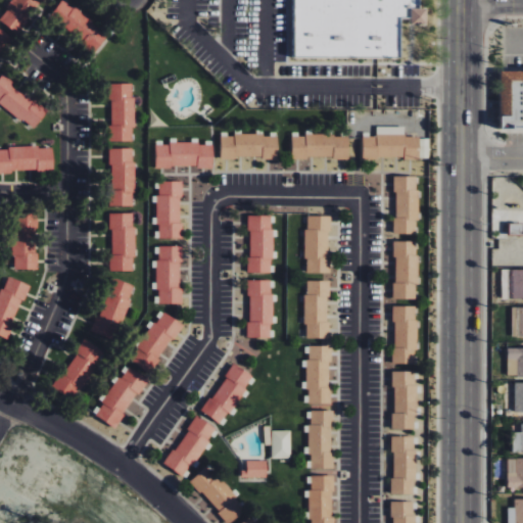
[(12,0),(0,16),(0,20),(17,35),(44,0),(12,0)]
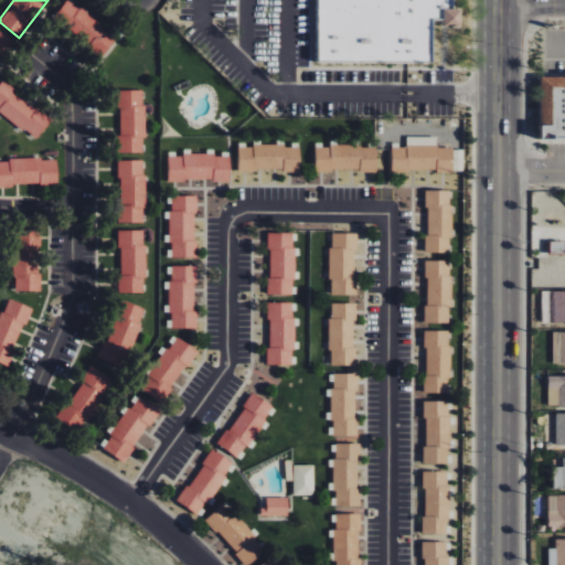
[(103,57),(118,38),(67,0),(53,21),(103,57)]
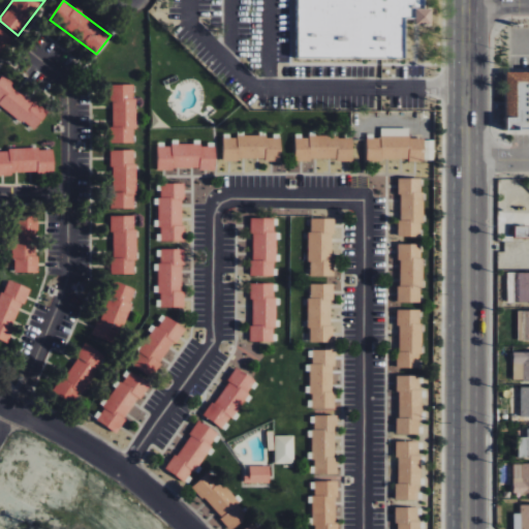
[(297,0),(298,59),(405,58),(405,18),(414,18),(414,26),(431,26),(431,9),(425,9),(425,0),(297,0)]
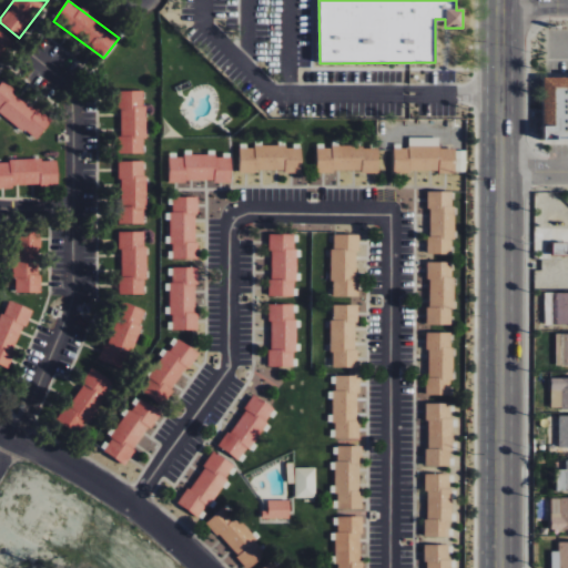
[(0,59),(13,42),(0,31),(0,59)]
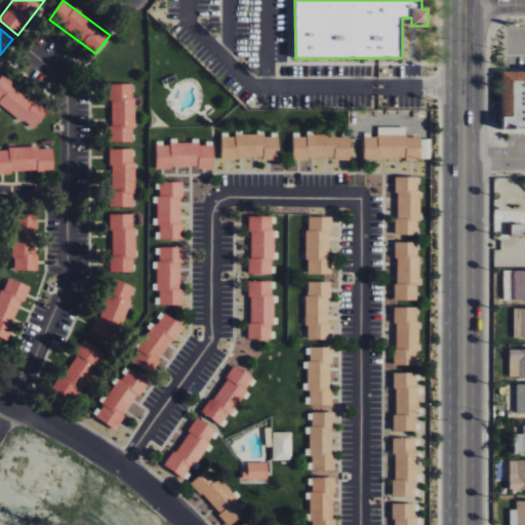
[(524,73),(524,130),(499,130),(499,73),(524,73)]
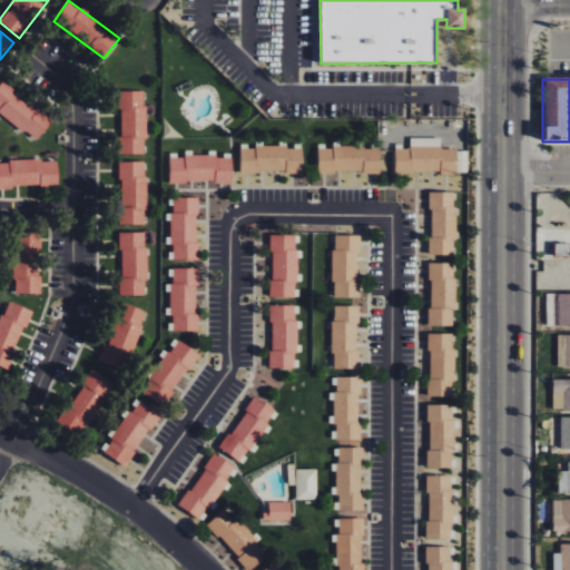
[(0,84),(0,112),(37,140),(52,120),(1,82),(0,84)]
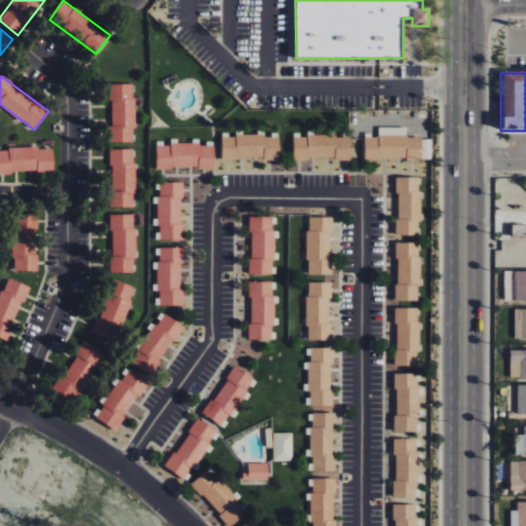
[(110,143),(135,143),(135,84),(111,84),(110,143)]
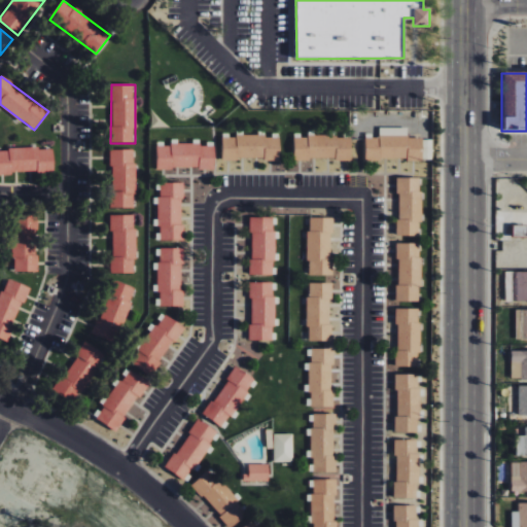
[(365,160),(422,160),(422,138),(408,138),(408,128),(380,128),(379,138),(365,138),(365,160)]
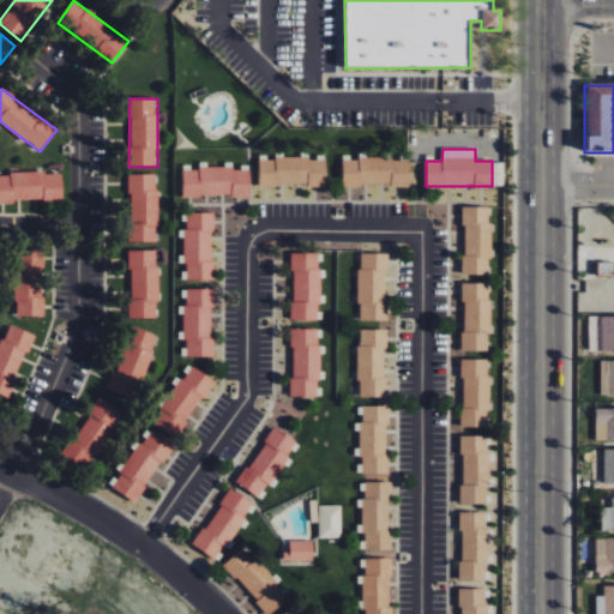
[(410,158),(359,157),(359,161),(343,161),(342,186),(409,187),(410,158)]
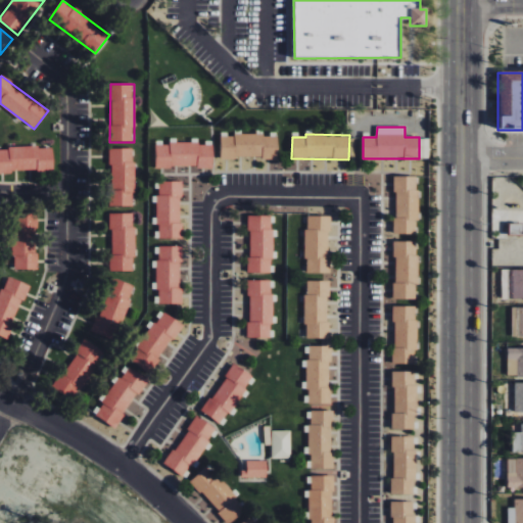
[(220,136),(221,158),(278,158),(278,135),(220,136)]
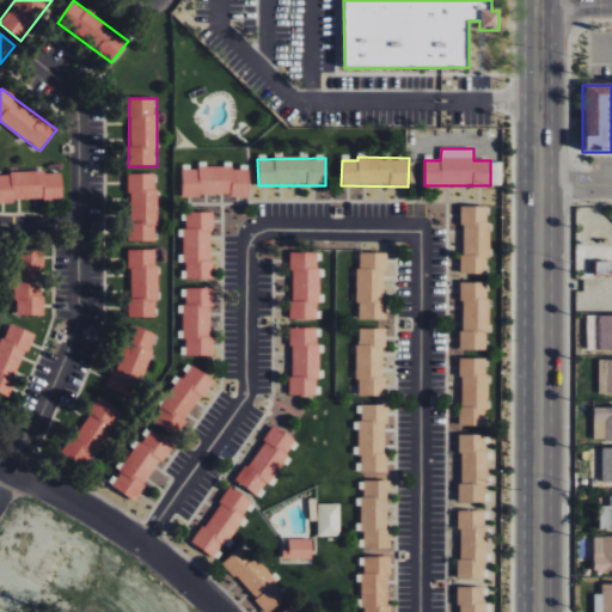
[(182,195),(248,196),(249,169),(182,167),(182,195)]
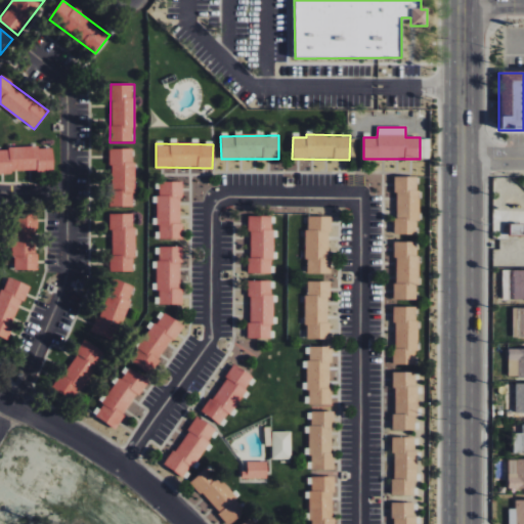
[(0,171),(53,171),(53,148),(0,148),(0,171)]
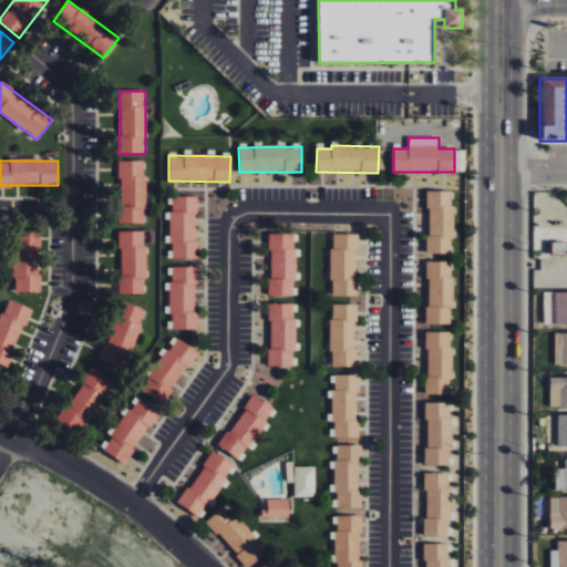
[(120,224),(146,224),(145,162),(119,162),(120,224)]
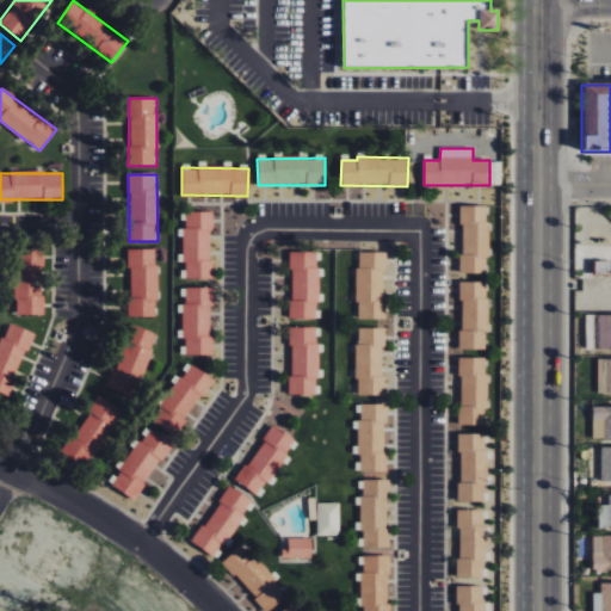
[(461,272),(487,272),(488,207),(461,207),(461,272)]
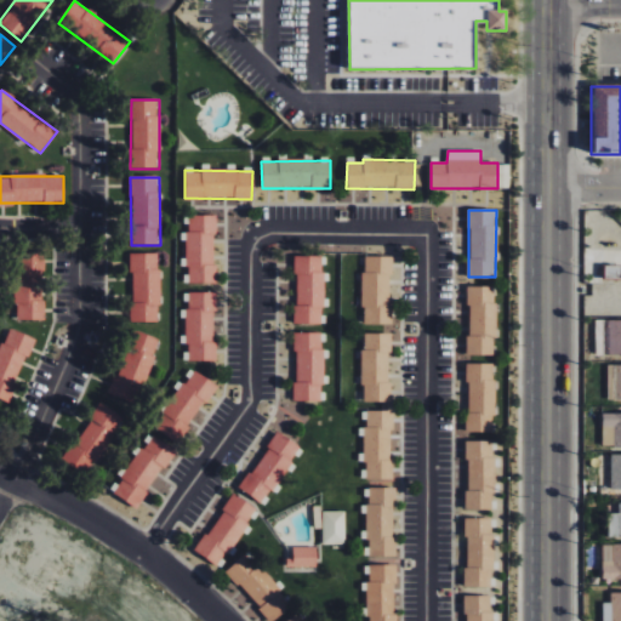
[(186,283),(215,284),(216,215),(187,215),(186,283)]
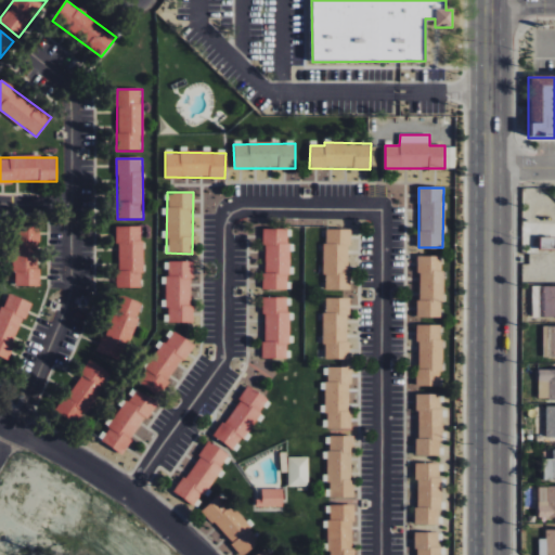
[(39,285),(40,224),(14,224),(13,285),(39,285)]
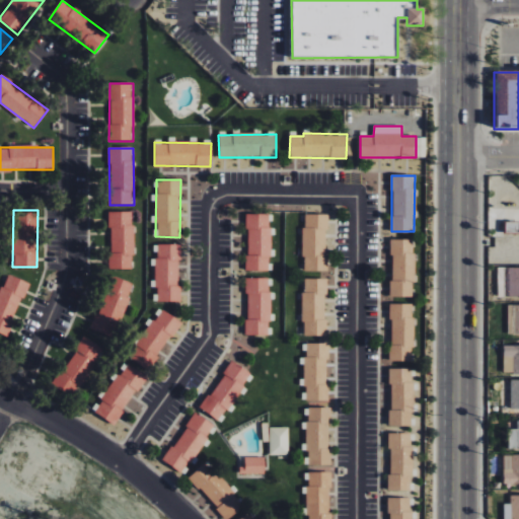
[(133,211),(109,212),(110,269),(134,269),(133,211)]
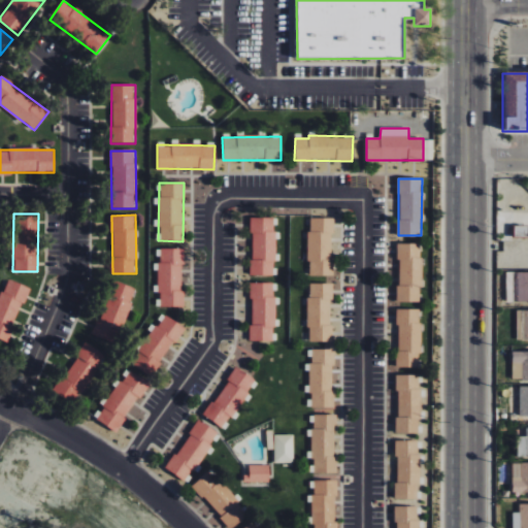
[(275,218),(252,217),(251,275),(274,275),(275,218)]
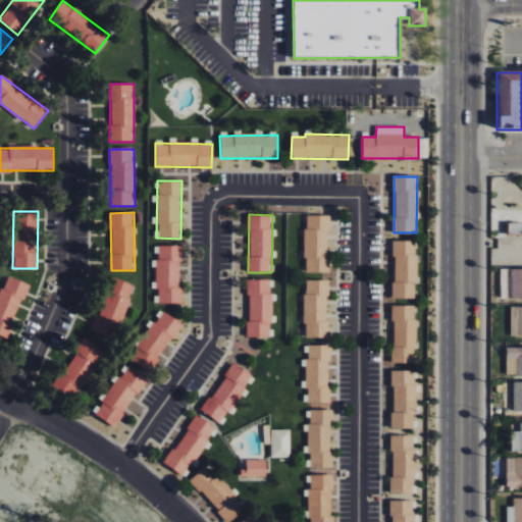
[(305,271),(328,272),(329,215),(306,215),(305,271)]
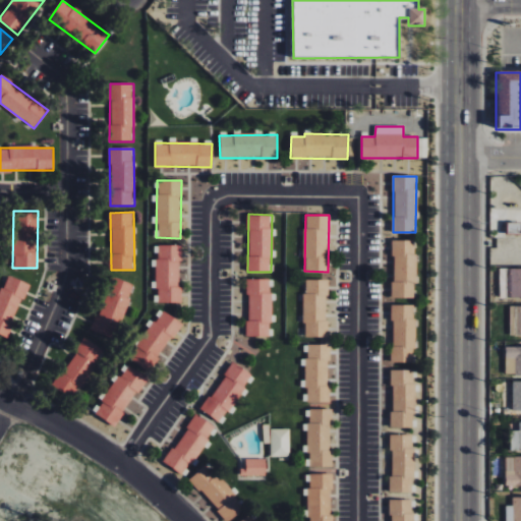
[(508,234),(520,234),(520,224),(508,224),(508,234)]
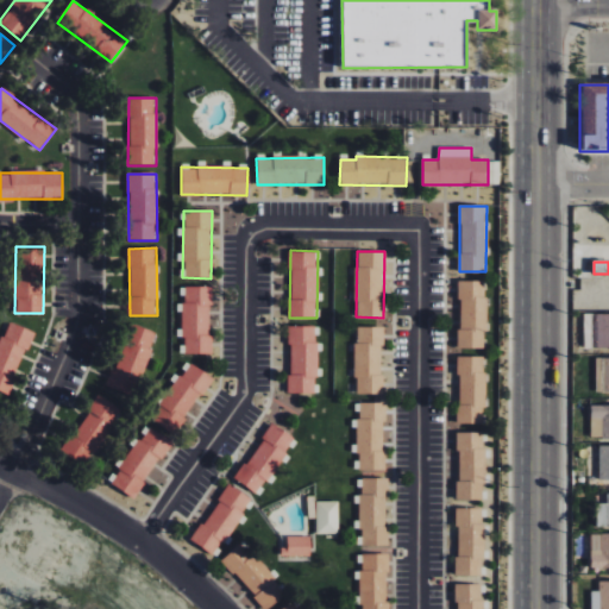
[(458,347),(485,347),(485,281),(459,281),(458,347)]
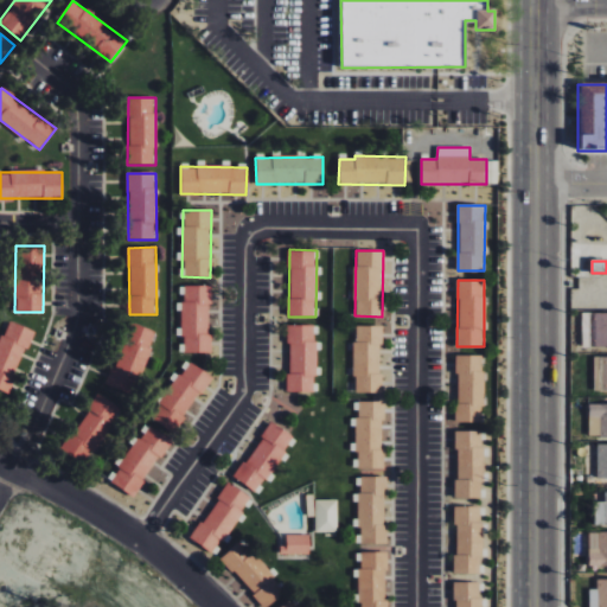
[(211,286),(184,286),(183,352),(210,352),(211,286)]
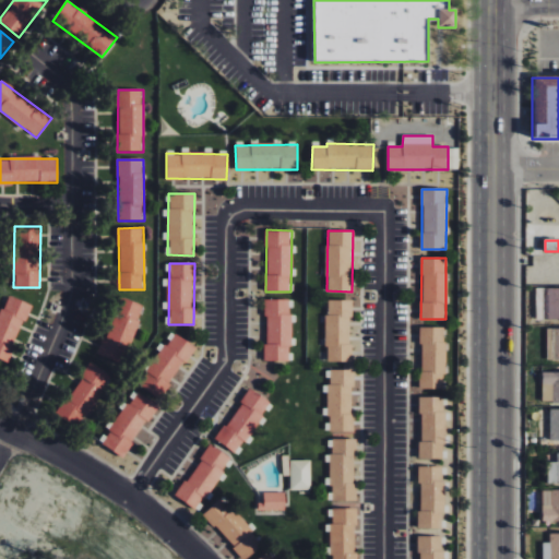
[(558,287),(544,287),(543,319),(558,319),(558,287)]
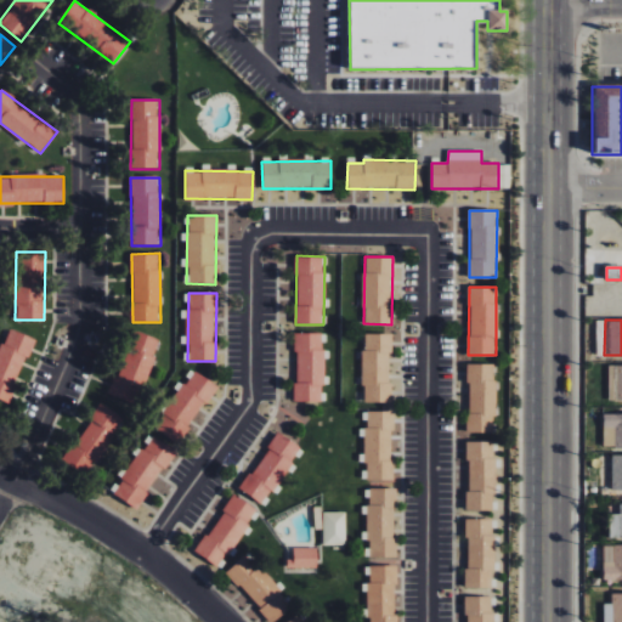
[(34,338),(7,328),(0,348),(0,397),(10,402),(34,338)]
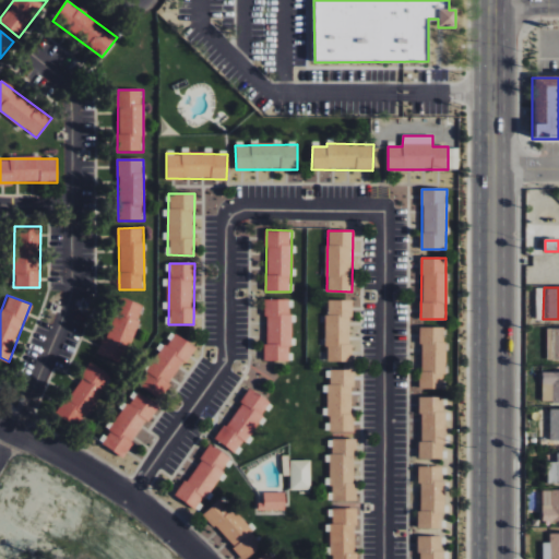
[(142,302),(117,297),(102,356),(127,363),(142,302)]
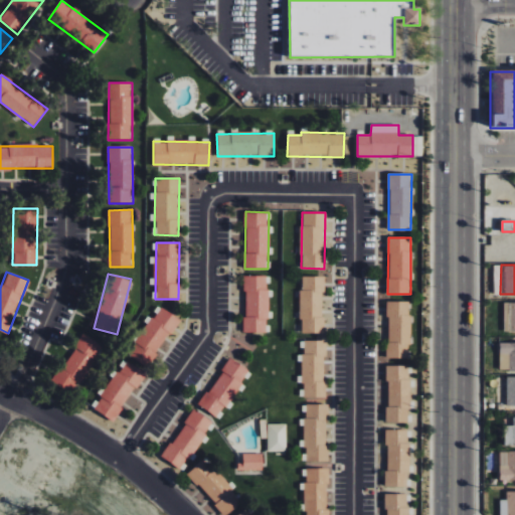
[(267,276),(244,276),(244,332),(267,332),(267,276)]
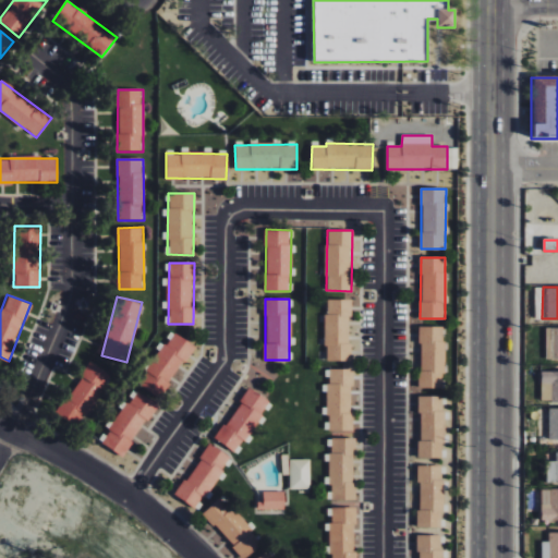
[(350,300),(326,300),(326,361),(351,361),(350,300)]
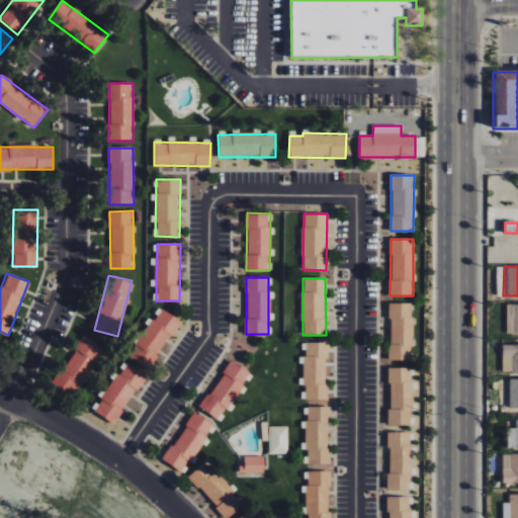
[(412,360),(413,303),(391,303),(390,359),(412,360)]
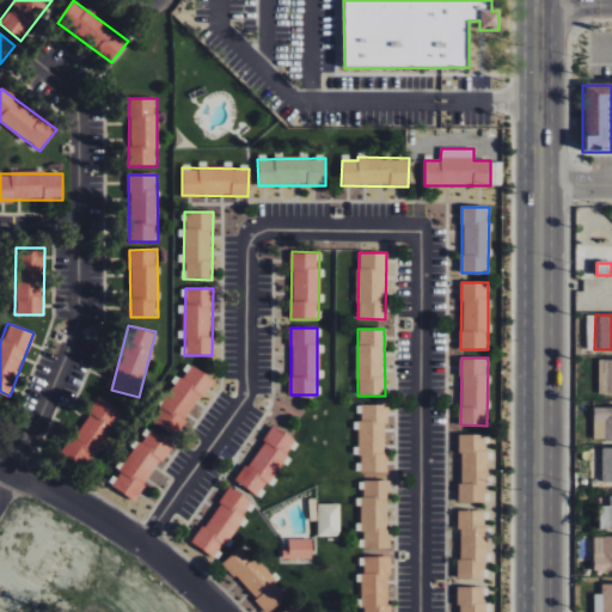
[(599,393),(611,393),(611,359),(599,360),(599,393)]
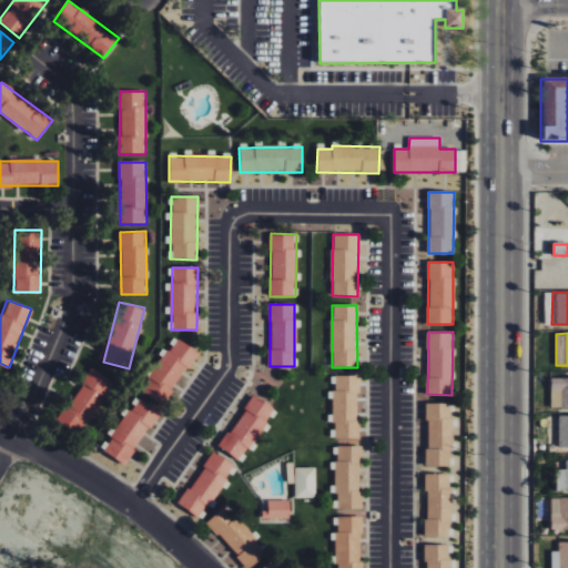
[(141,391),(162,405),(198,352),(176,337),(141,391)]
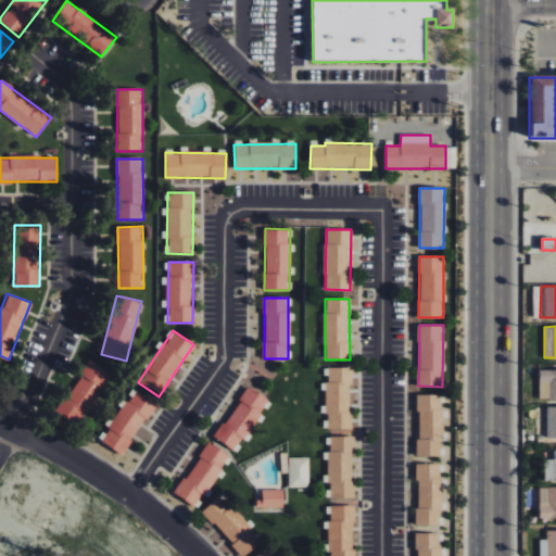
[(111,374),(89,359),(58,412),(79,425),(111,374)]
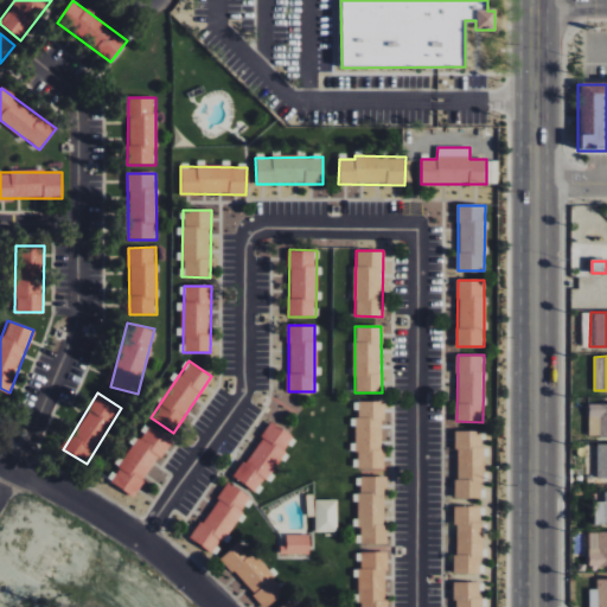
[(356,467),(383,468),(383,401),(357,401),(356,467)]
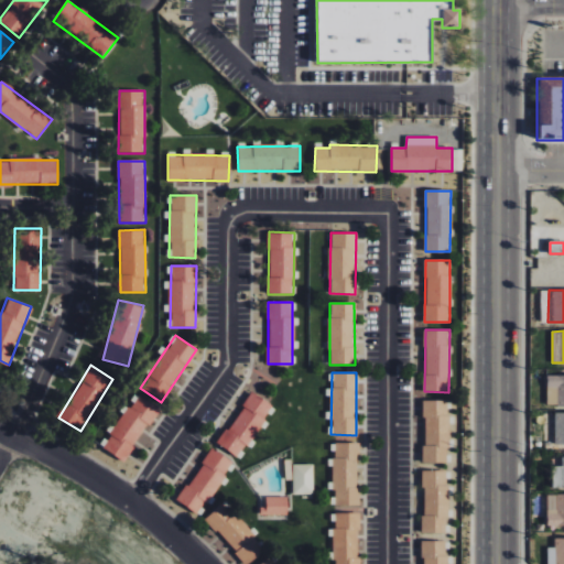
[(563,375),(548,375),(548,405),(563,405),(563,375)]
